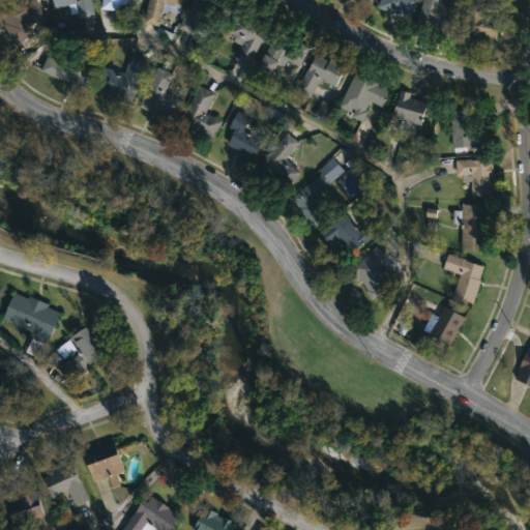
[(22,0),(34,0),(40,9),(24,19),(32,33),(15,45),(2,24),(3,23),(0,17),(0,9),(13,1),(16,4),(22,0)]
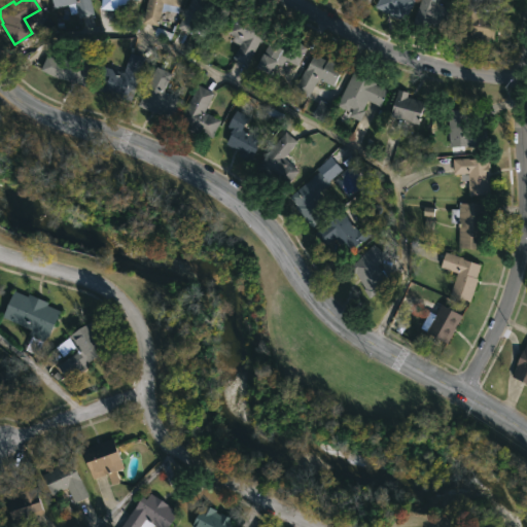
[(90,0),(94,14),(78,19),(73,0),(60,0),(51,2),(50,0),(90,0)]
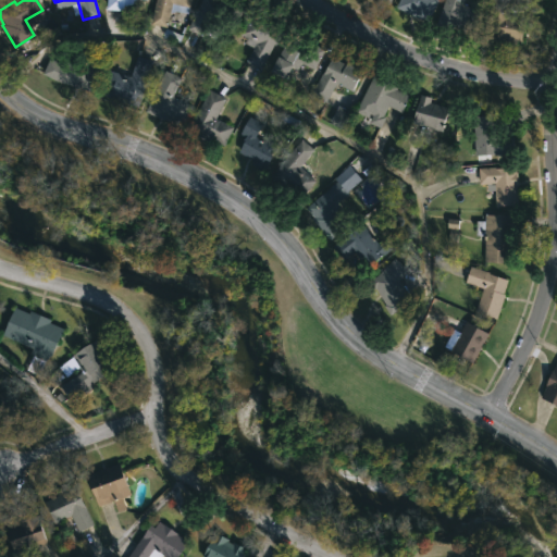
[(123,0),(123,10),(106,9),(106,0),(123,0)]
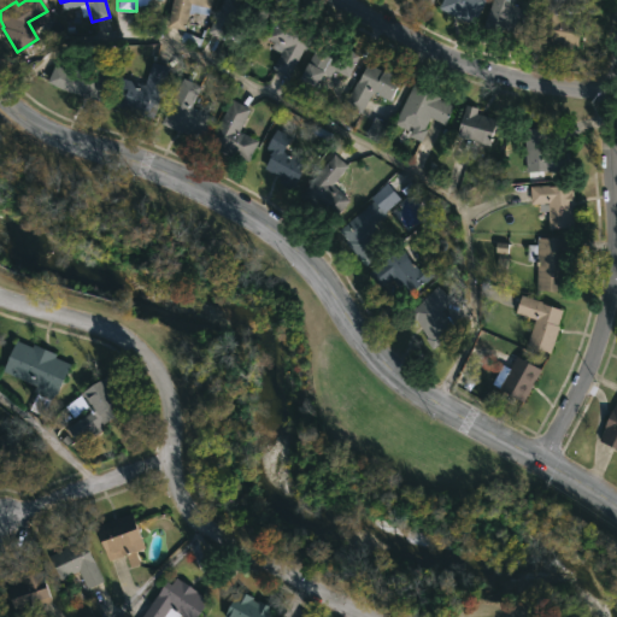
[(211,0),(210,7),(201,6),(197,12),(188,13),(183,29),(166,25),(171,0),(211,0)]
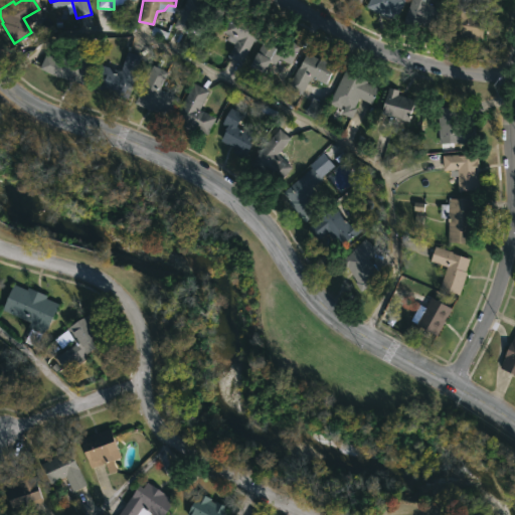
[(202,0),(207,2),(199,19),(194,17),(190,26),(200,30),(198,35),(188,31),(187,33),(173,26),(184,0),(202,0)]
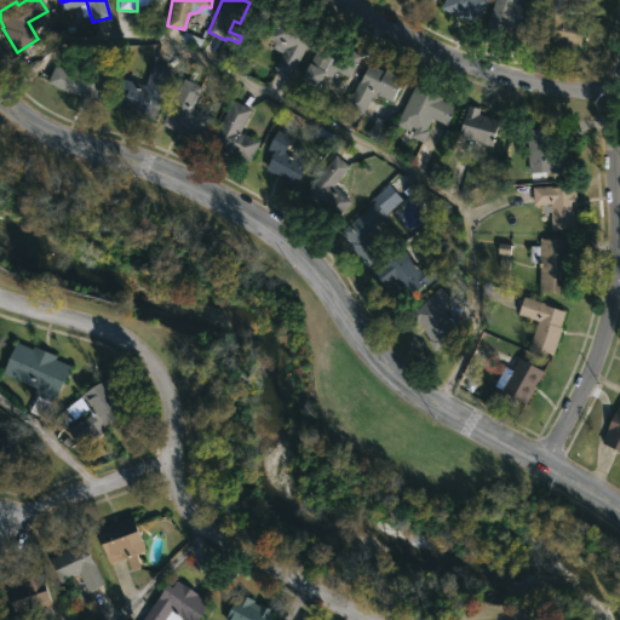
[(488,0),(476,26),(441,7),(443,0),(488,0)]
